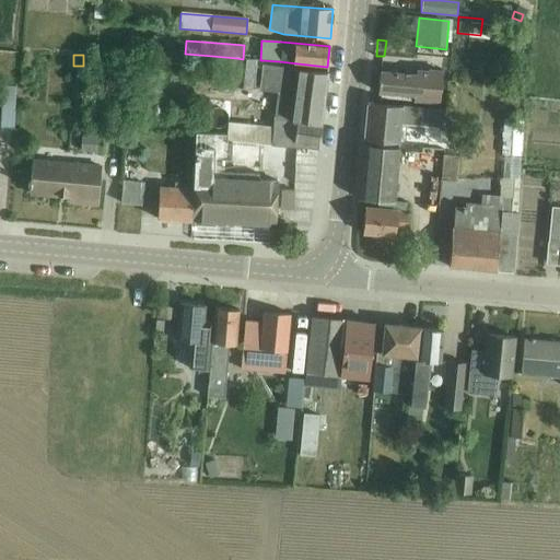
[(236,58),(234,85),(253,88),(256,60),(243,59),(236,58)]
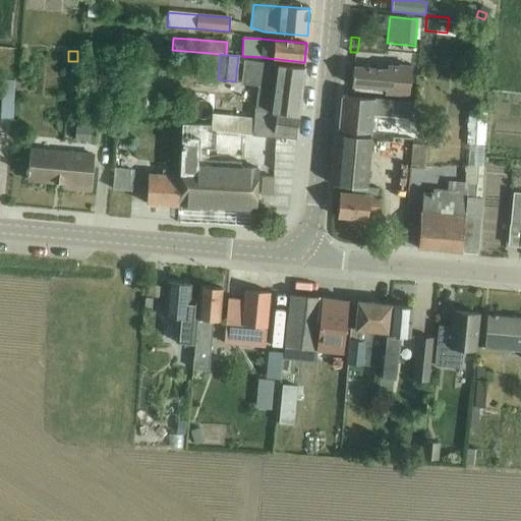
[(259,62),(259,57),(244,56),(241,82),(258,84),(254,118),(213,114),(212,125),(211,131),(216,132),(272,137),(273,137),(275,137),(275,136),(294,139),(297,116),(298,116),(304,68),(259,62)]
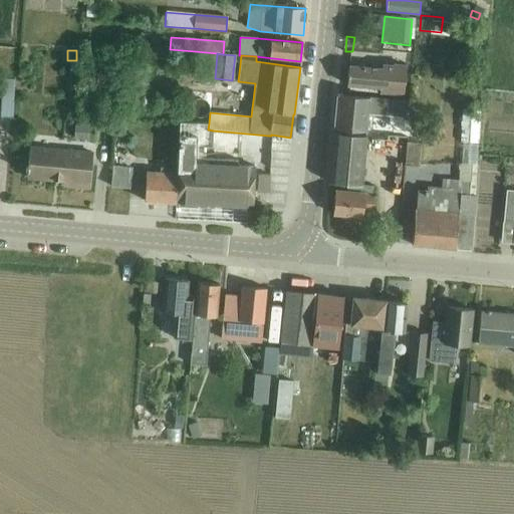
[(348,65),(346,85),(380,88),(380,92),(404,94),(406,65),(394,64),(394,66),(381,65),(381,68),(348,65)]
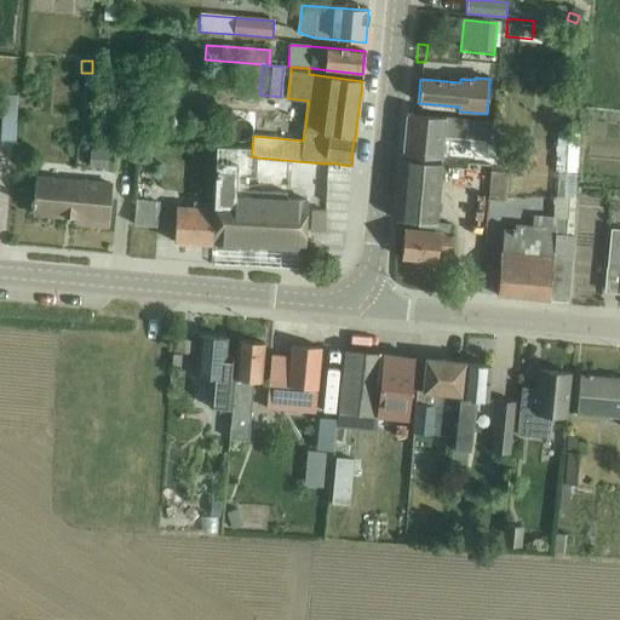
[(1,109),(0,133),(0,144),(15,145),(16,110),(17,96),(3,95),(1,109)]
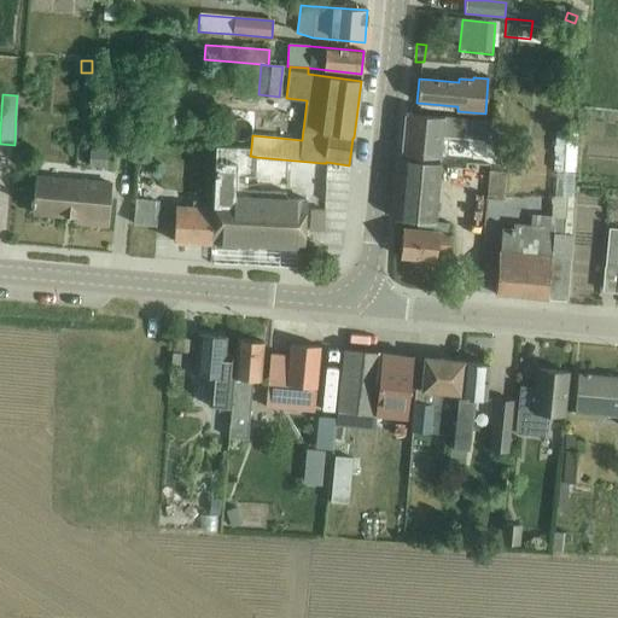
[(261,133),(260,112),(245,114),(246,133),(261,133)]
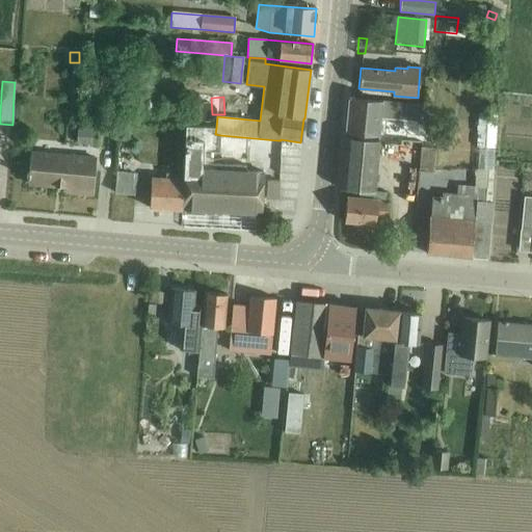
[(349,98),(346,133),(379,136),(380,115),(387,116),(387,118),(421,122),(423,104),(349,98)]
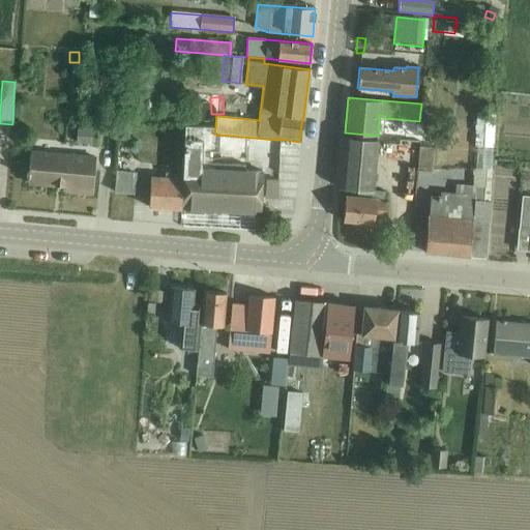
[(477,112),(475,147),(493,148),(495,111),(484,111),(484,113),(477,112)]
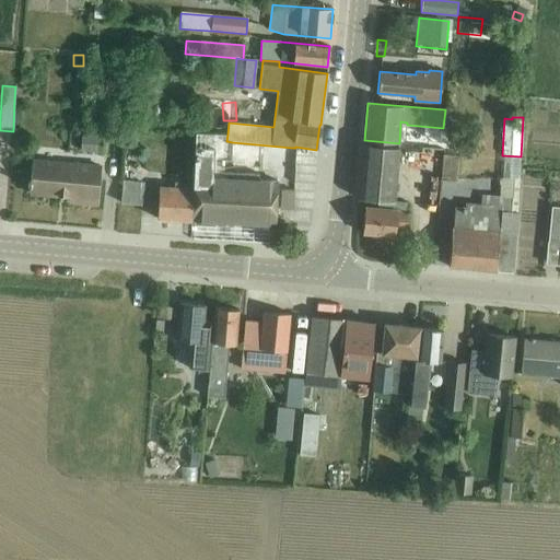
[(193,183),(190,220),(272,225),(275,197),(276,181),(257,179),(257,174),(220,172),(221,159),(230,160),(232,142),(226,141),(228,135),(195,132),(195,147),(193,183)]
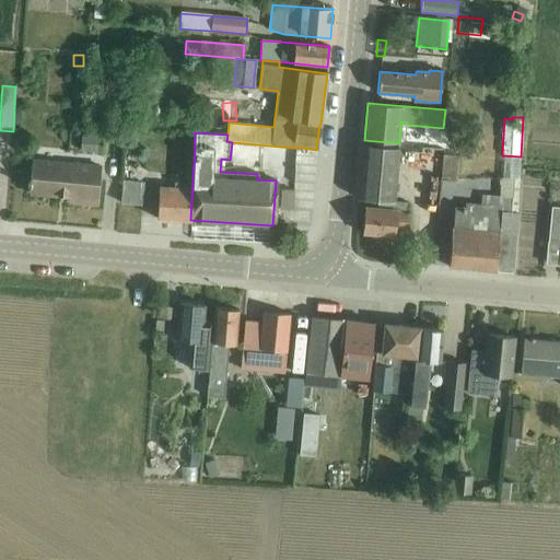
[(83,138),(82,153),(103,155),(104,140),(83,138)]
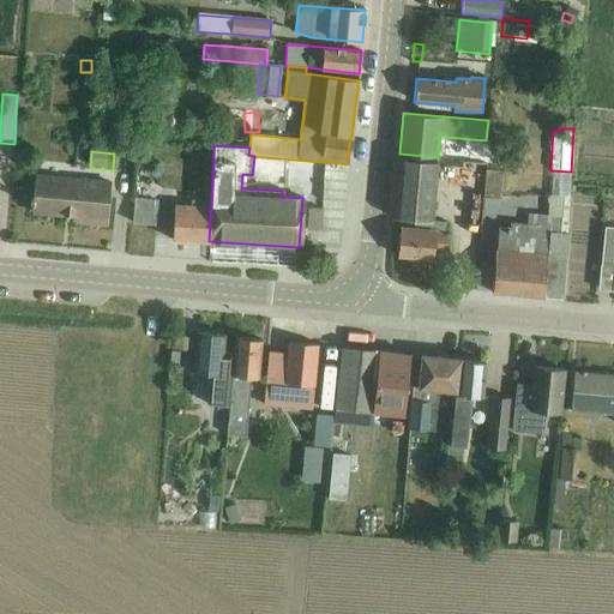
[(398,158),(393,218),(414,220),(414,229),(399,227),(397,256),(433,259),(433,252),(445,253),(447,233),(444,233),(445,222),(432,221),(437,162),(398,158)]
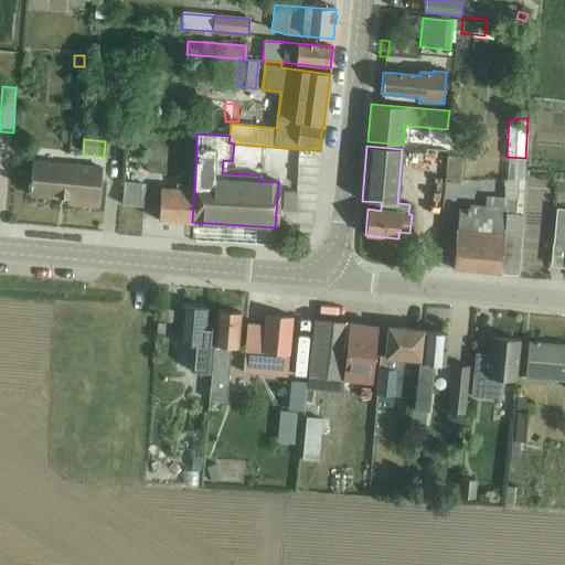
[(459,183),(462,158),(447,156),(445,182),(459,183)]
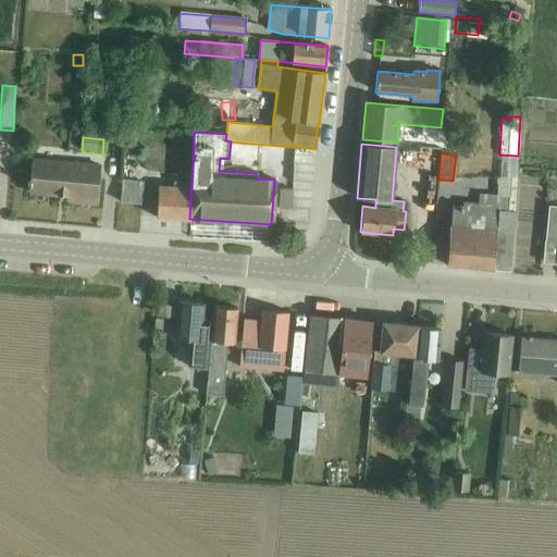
[(97,203),(100,166),(32,160),(29,193),(69,196),(69,200),(97,203)]
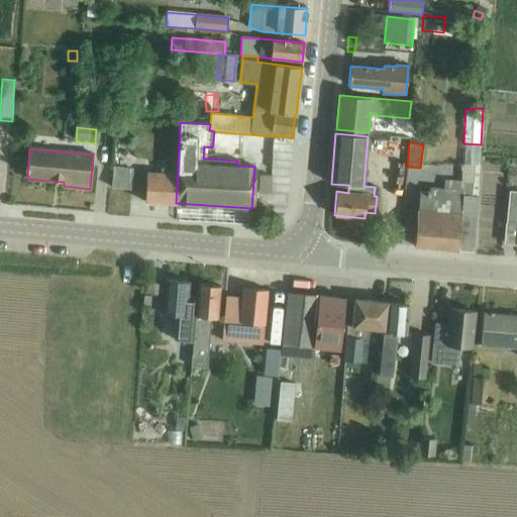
[(130,190),(132,169),(113,167),(111,187),(130,190)]
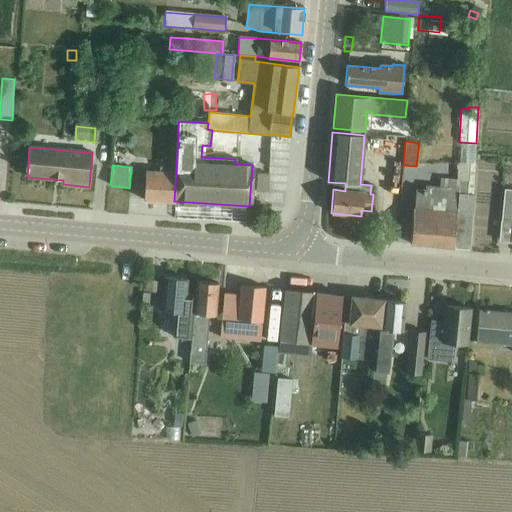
[(174,202),(174,201),(176,167),(159,166),(159,171),(145,171),(143,200),(174,202)]
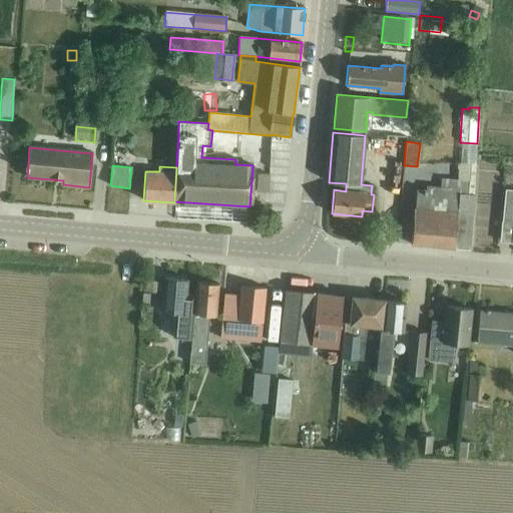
[(413,208),(411,244),(470,249),(474,195),(476,167),(458,166),(458,171),(457,180),(445,179),(441,178),(440,188),(426,186),(426,190),(416,190),(415,208),(413,208)]
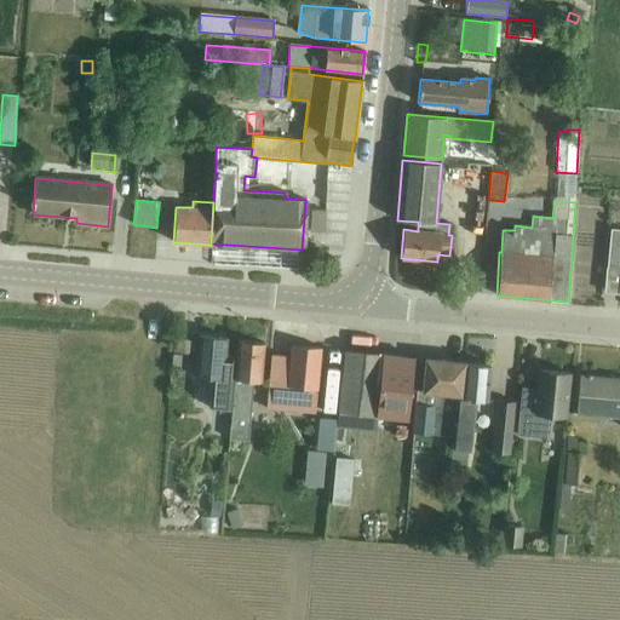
[(310,210),(309,230),(325,231),(325,211),(310,210)]
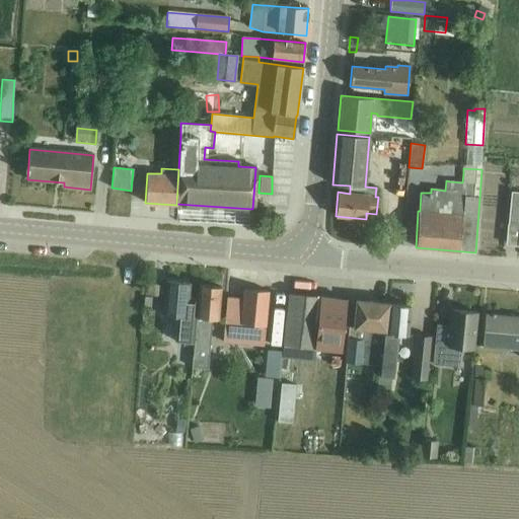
[(518,231),(518,246),(518,245),(518,192),(511,192),(508,224),(518,225),(518,231)]
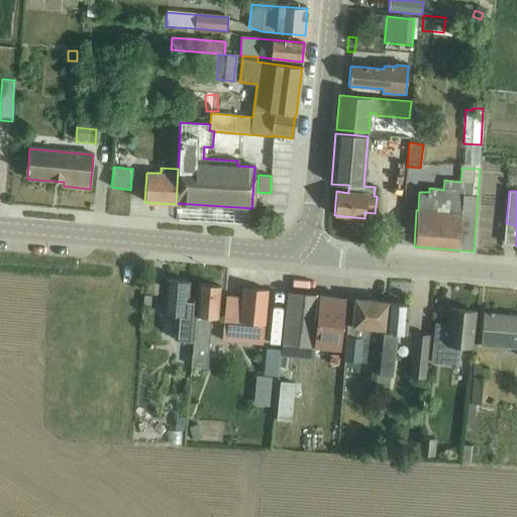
[(193,343),(197,297),(188,297),(189,282),(166,280),(163,313),(179,315),(177,341),(193,343)]
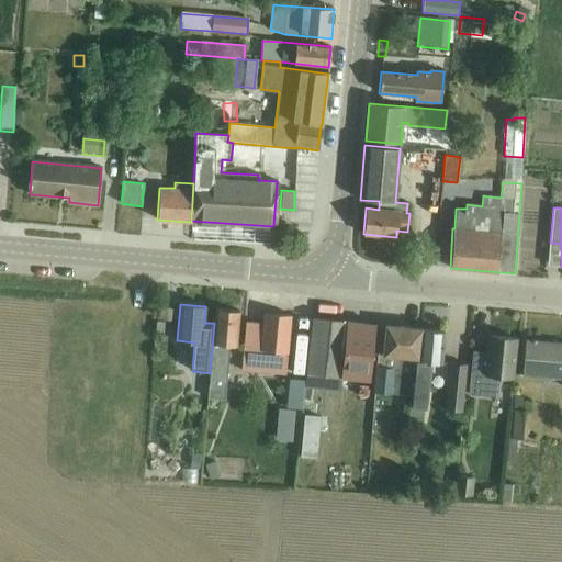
[(175,318),(176,310),(159,308),(158,317),(175,318)]
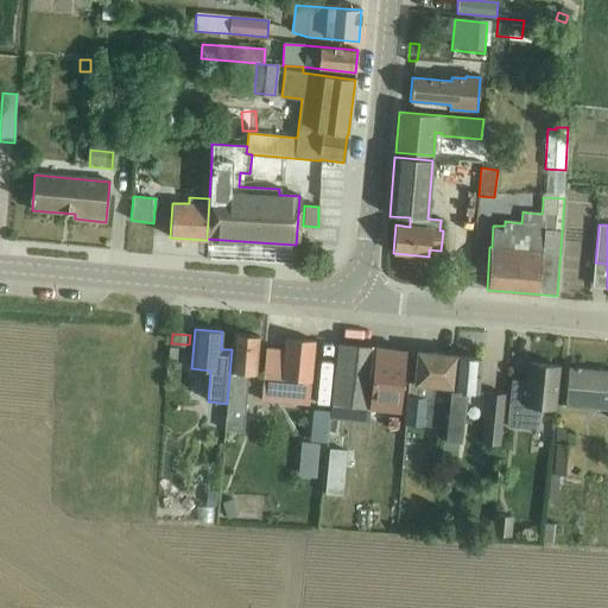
[(233,334),(232,349),(227,404),(223,435),(242,436),(244,420),(248,380),(247,380),(247,373),(255,374),(259,336),(233,334)]
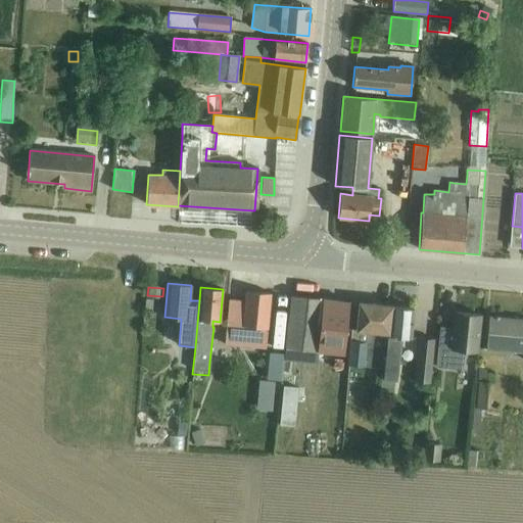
[(227,313),(224,344),(265,348),(270,293),(245,291),(245,300),(228,299),(227,313)]
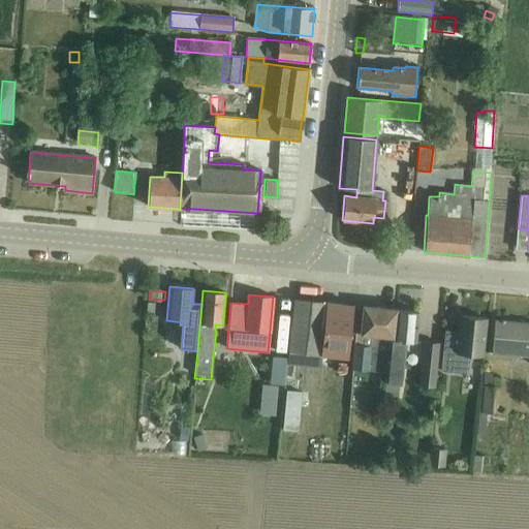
[(293,299),(288,351),(317,354),(321,354),(347,358),(349,334),(352,305),(323,302),(293,299)]
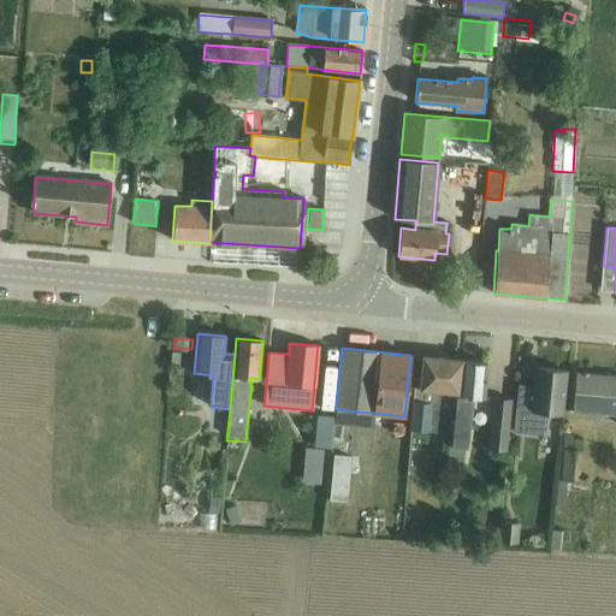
[(172,353),(171,363),(187,365),(188,354),(172,353)]
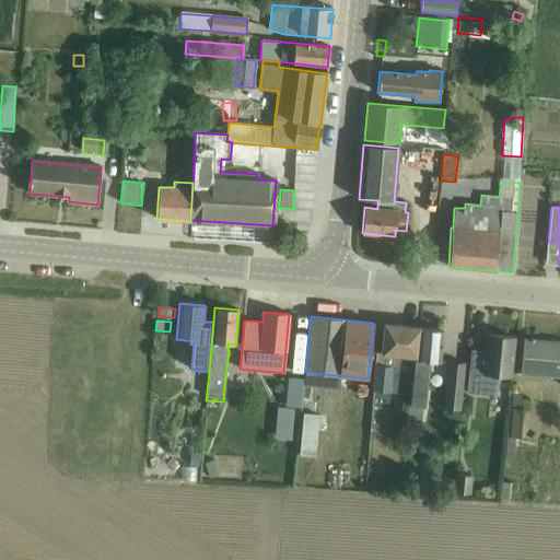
[(382,352),(376,352),(375,364),(376,364),(373,391),(389,392),(409,394),(412,370),(415,370),(419,328),(384,324),(382,352)]
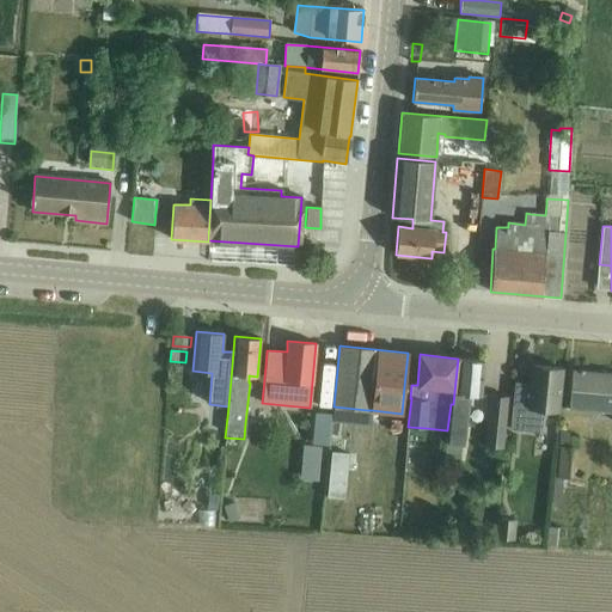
[(451,404),(447,430),(445,460),(459,461),(463,445),(469,396),(479,397),(484,361),(458,359),(453,404),(451,404)]
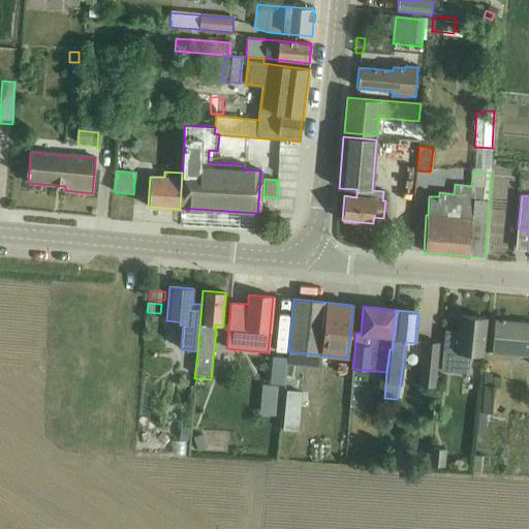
[(443,339),(440,371),(464,373),(468,370),(470,354),(481,355),(486,318),(460,316),(457,341),(443,339)]
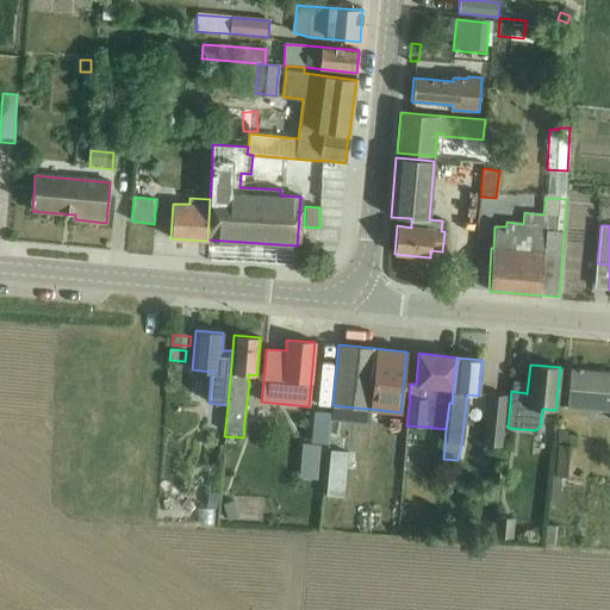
[(609,371),(572,367),(568,405),(609,409),(609,371)]
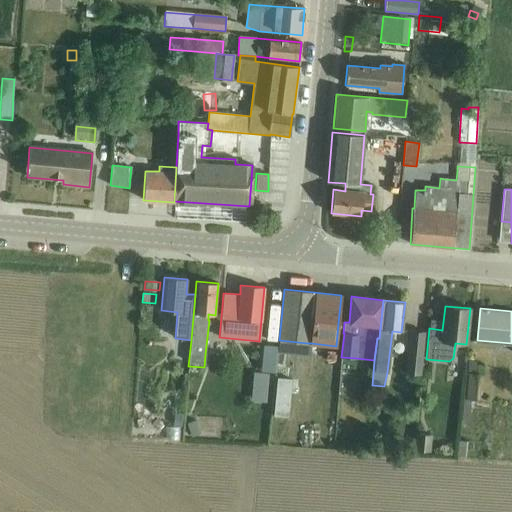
[(164,338),(165,315),(152,314),(150,338),(164,338)]
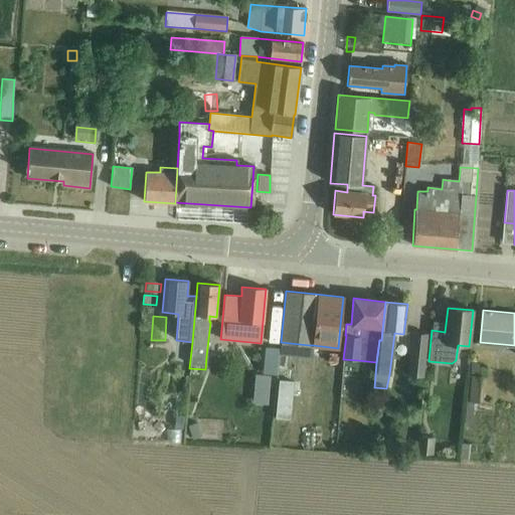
[(422,376),(426,334),(412,333),(408,375),(422,376)]
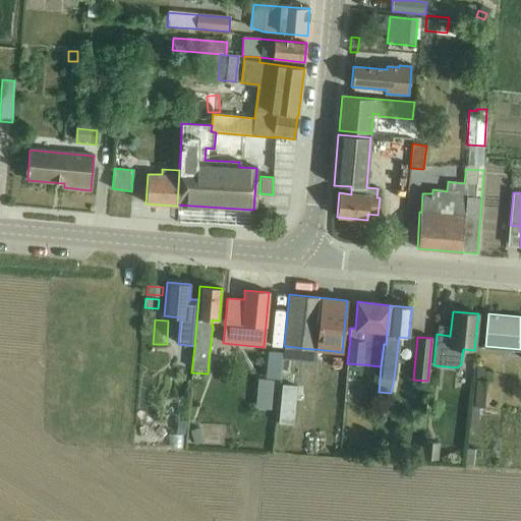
[(271,372),(281,373),(283,355),(272,354),(271,372)]
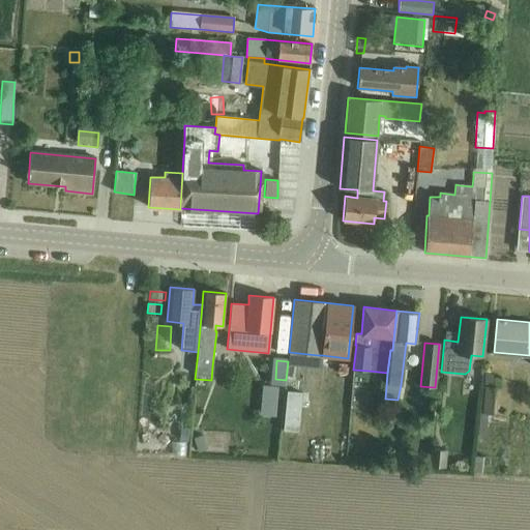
[(486,373),(484,385),(492,385),(494,374),(486,373)]
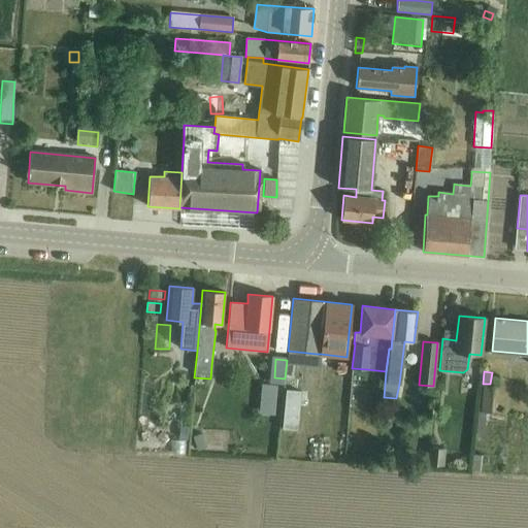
[(262,385),(261,399),(276,400),(277,387),(262,385)]
